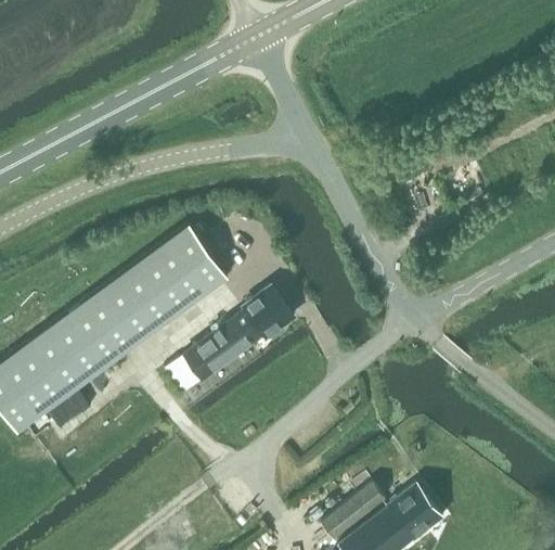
[(227,279),(189,226),(0,363),(0,409),(16,433),(227,279)]
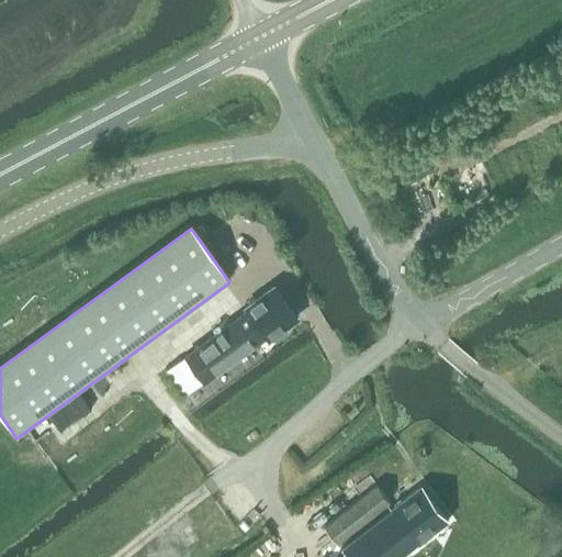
[(430,280),(424,268),(412,275),(418,286),(430,280)]
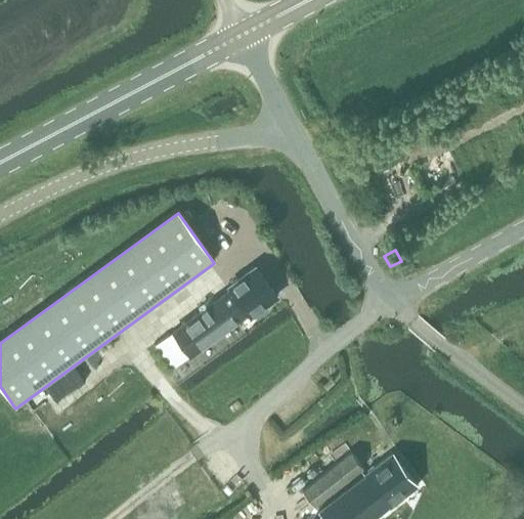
[(233,287),(229,290),(231,293),(249,316),(251,319),(254,317),(257,322),(269,313),(265,309),(277,300),(255,270),(238,284),(237,283),(237,284),(234,287),(233,286),(233,287)]
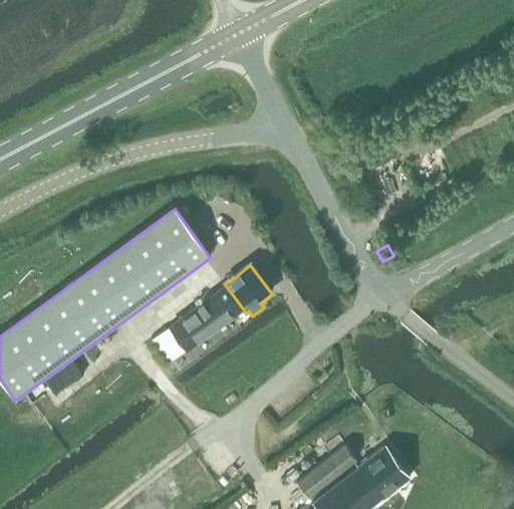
[(244,310),(227,287),(170,329),(187,352),(244,310)]
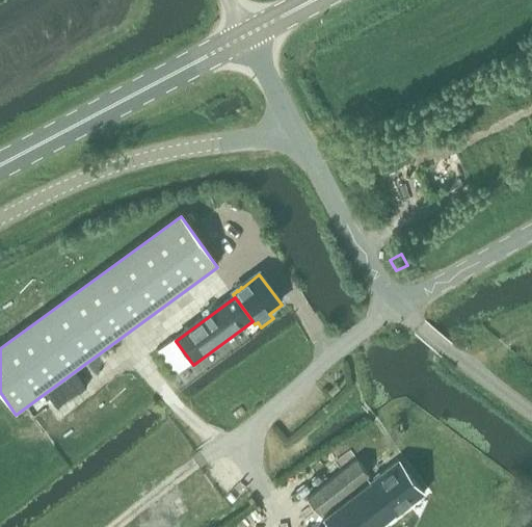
[(356,463),(355,464),(307,501),(319,517),(369,478),(356,463)]
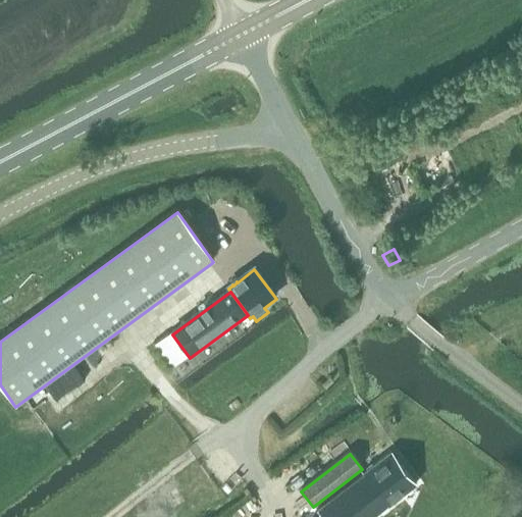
[(362,477),(363,479),(317,514),(319,516),(374,516),(386,508),(387,509),(416,487),(390,455),(362,477)]
